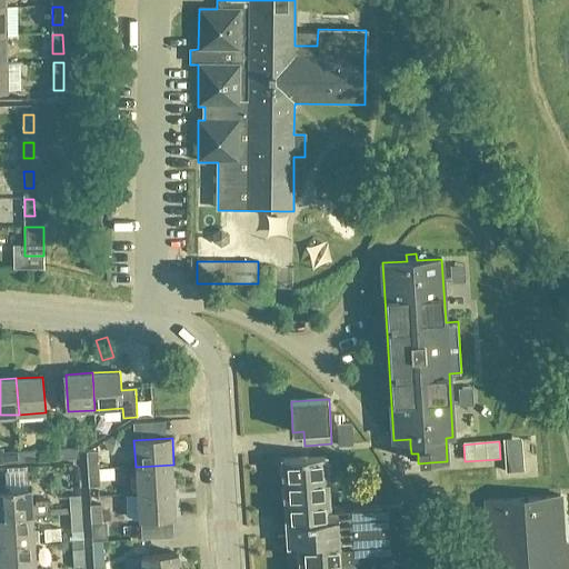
[(60,449),(61,460),(79,459),(78,448),(60,449)]
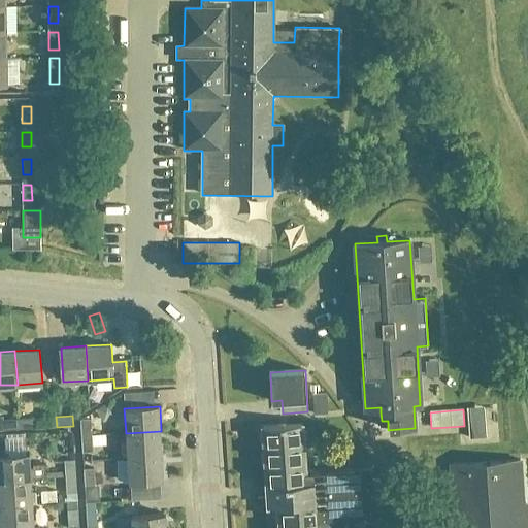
[(0,431),(3,431),(20,430),(19,420),(1,421),(1,419),(0,419),(0,431)]
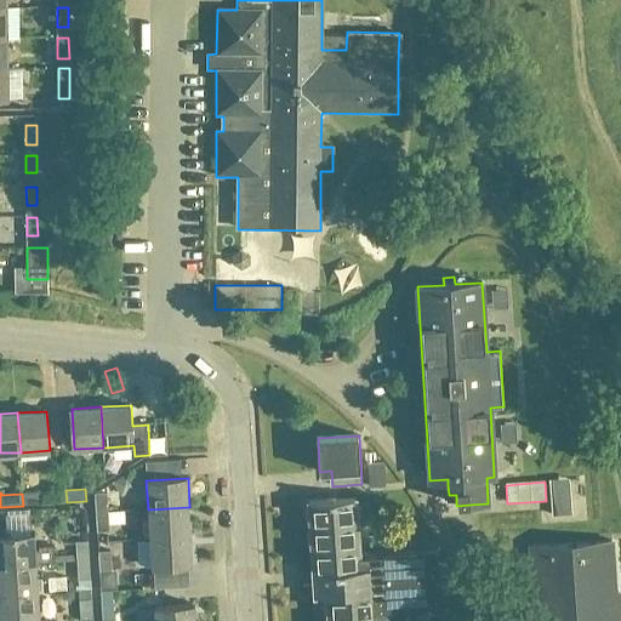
[(41,493),(22,494),(23,506),(43,505),(41,493)]
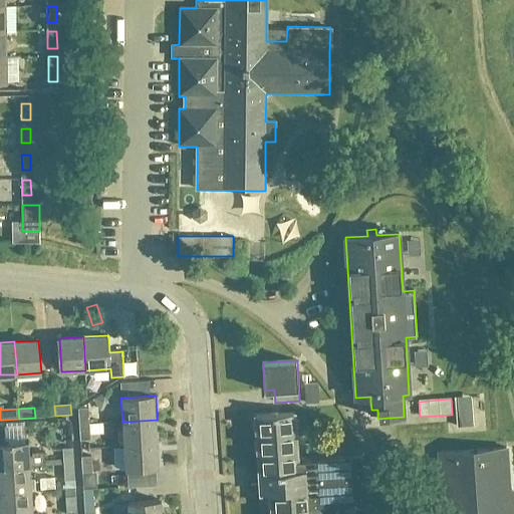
[(89,425),(89,408),(78,409),(79,425),(89,425)]
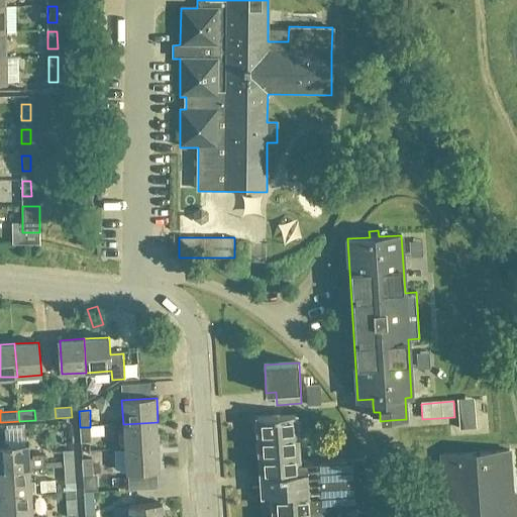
[(274,516),(312,516),(312,514),(369,511),(365,460),(299,464),(296,415),(257,418),(262,481),(263,497),(273,496),(274,516)]
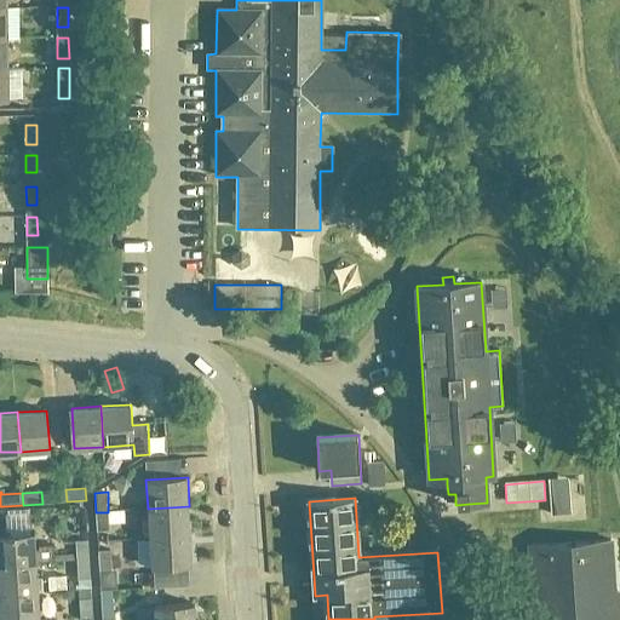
[(148,509),(150,538),(191,535),(189,506),(148,509)]
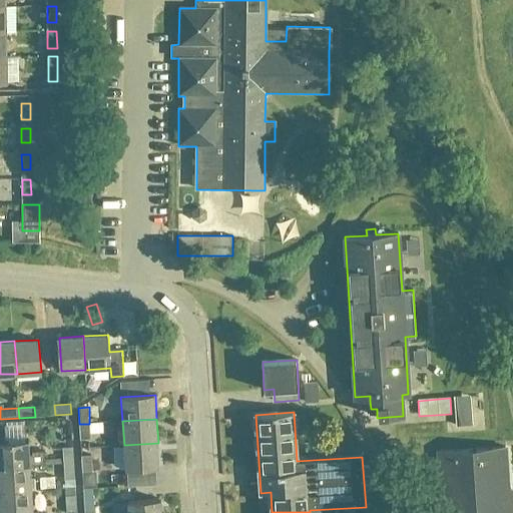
[(90,440),(89,424),(79,424),(80,440),(90,440)]
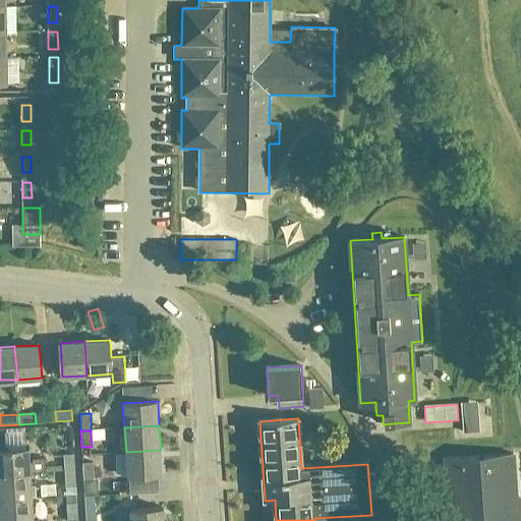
[(0,451),(0,475),(32,474),(46,473),(45,460),(35,460),(35,463),(31,463),(30,450),(0,451)]
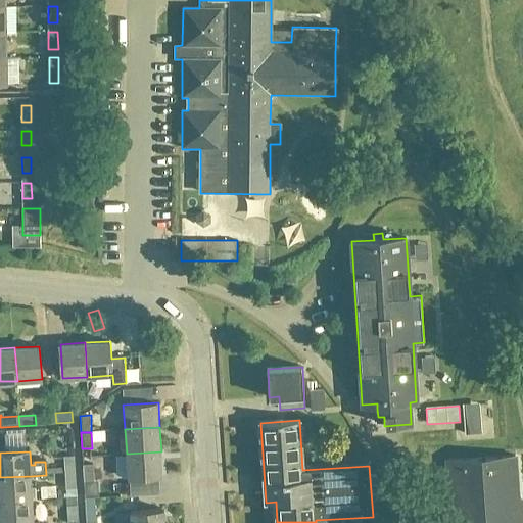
[(163,476),(161,452),(127,454),(128,479),(163,476)]
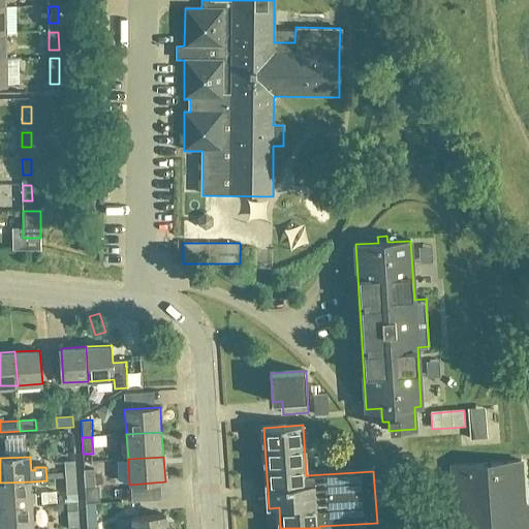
[(76,478),(75,461),(65,462),(66,479),(76,478)]
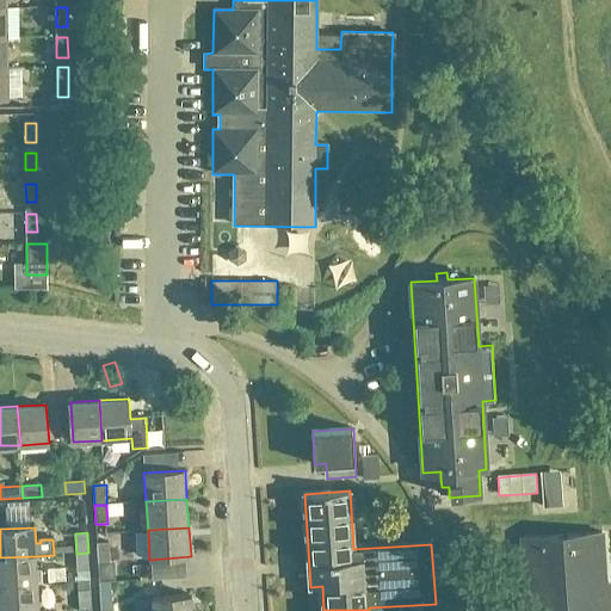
[(609,610),(608,585),(605,585),(602,534),(522,538),(526,610),(609,610)]
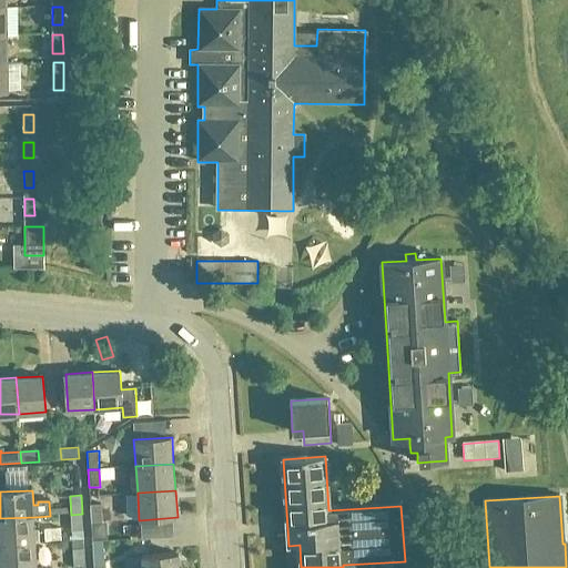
[(105,498),(107,520),(125,519),(125,510),(137,510),(137,497),(105,498)]
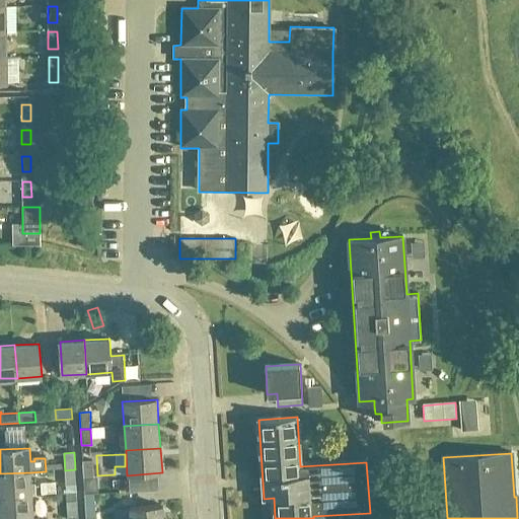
[(83,477),(92,477),(93,477),(92,461),(82,462),(83,477)]
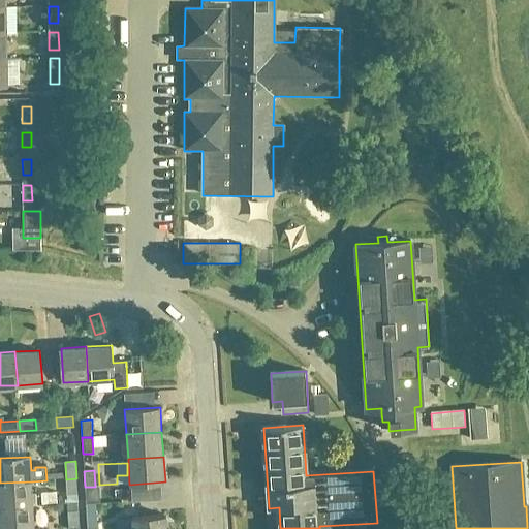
[(78,494),(76,478),(66,479),(67,495),(78,494)]
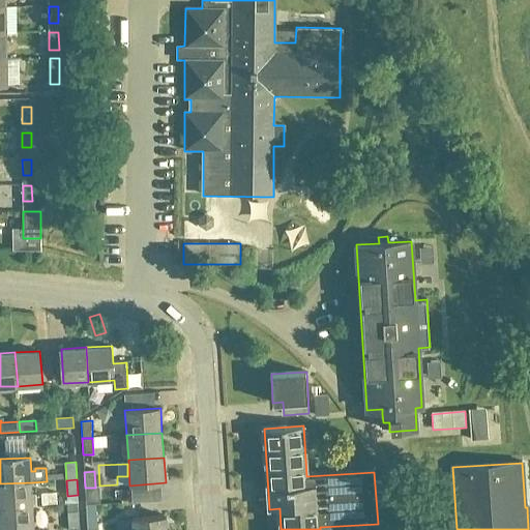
[(32,482),(0,483),(0,508),(33,507),(32,482)]
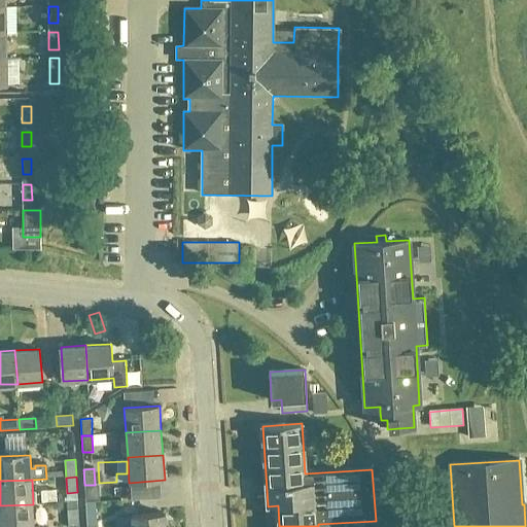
[(34,526),(33,504),(0,505),(0,506),(1,526),(34,526)]
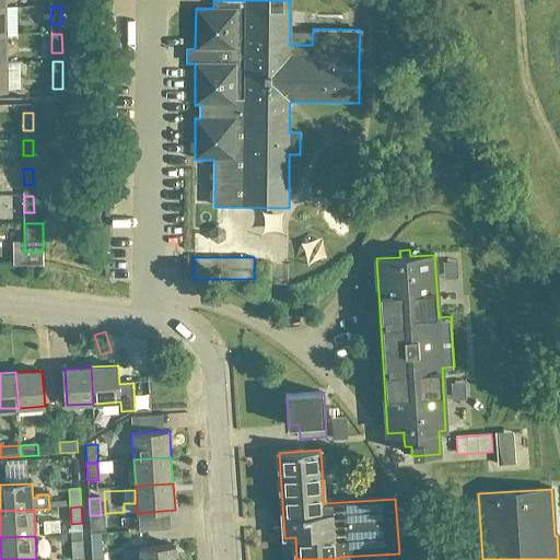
[(83,541),(72,543),(73,559),(84,558),(83,541)]
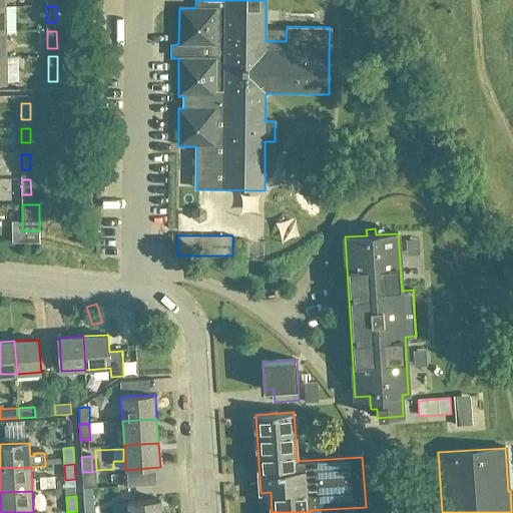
[(128,512),(162,512),(162,501),(128,503),(128,512)]
